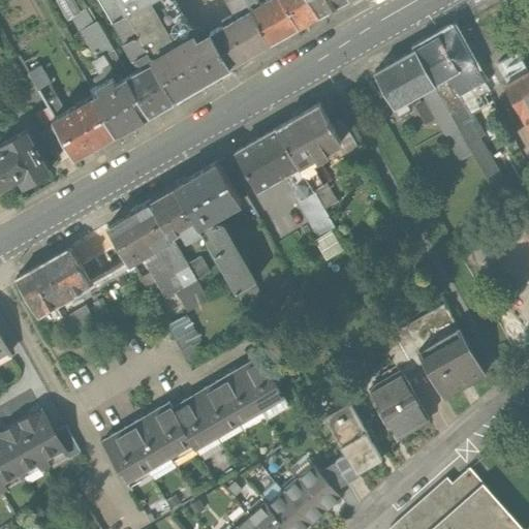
[(102,0),(143,70),(188,44),(164,2),(166,0),(102,0)]
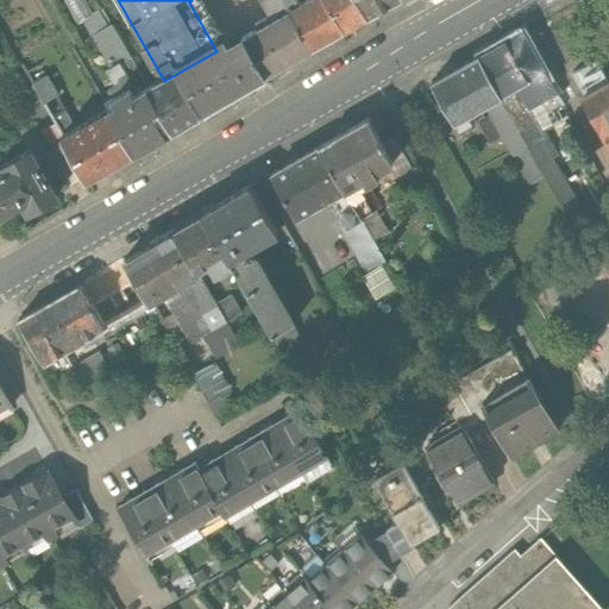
[(281,75),(316,54),(284,0),(263,0),(277,24),(257,36),(281,75)]
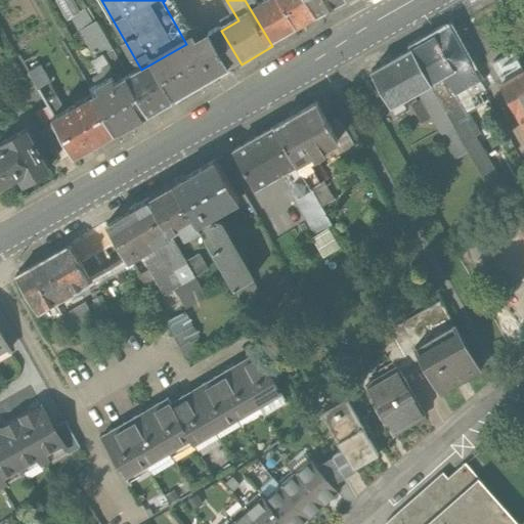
[(272,46),(299,31),(280,0),(274,0),(253,13),(272,46)]
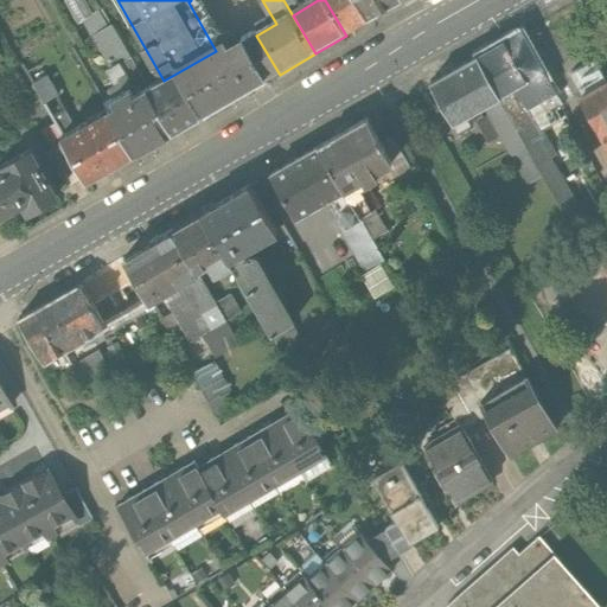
[(325,0),(346,36),(371,23),(357,0),(325,0)]
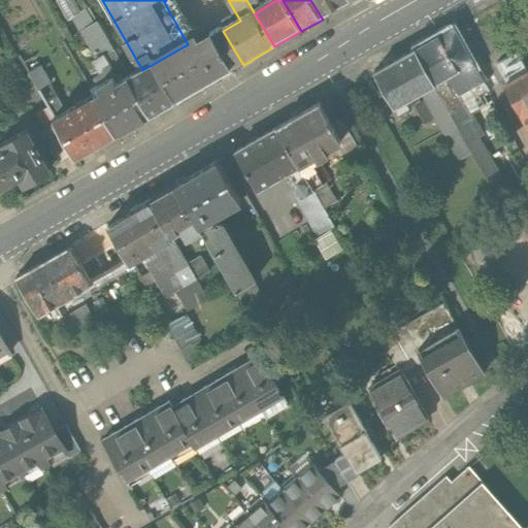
[(310,0),(323,20),(353,1),(352,0),(310,0)]
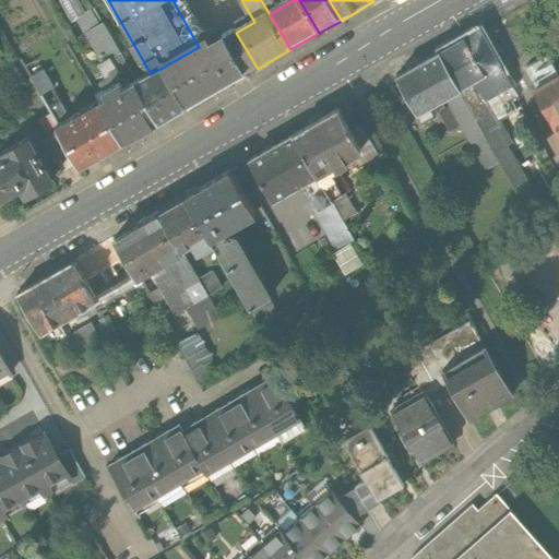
[(100,80),(110,98),(133,85),(102,27),(85,36),(108,75),(100,80)]
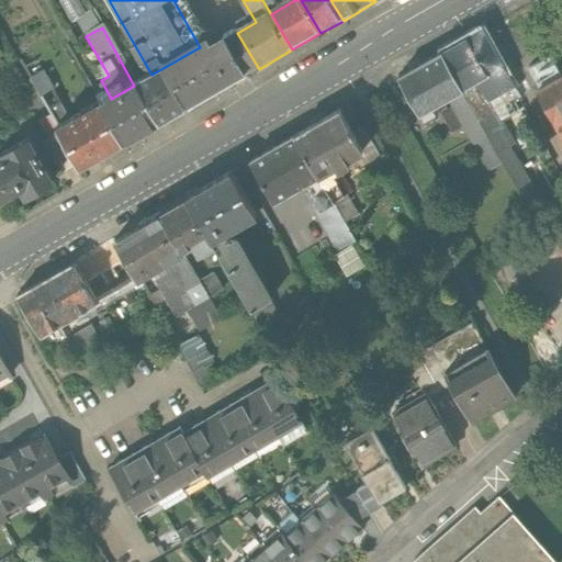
[(168,66),(192,108),(259,69),(237,33),(234,27),(168,66)]
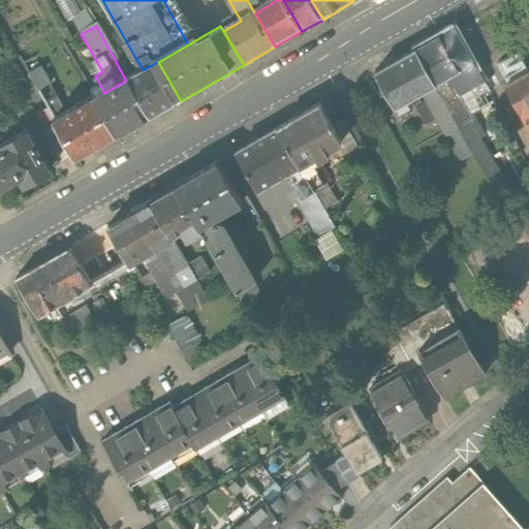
[(456,33),(414,57),(432,86),(469,153),(493,193),(505,186),(446,85),(455,81),(474,116),(496,103),(456,33)]
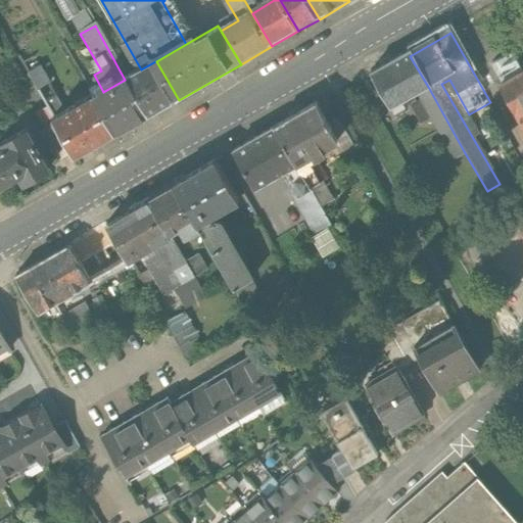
[(366,82),(386,116),(419,97),(453,157),(464,151),(427,85),(410,56),(366,82)]
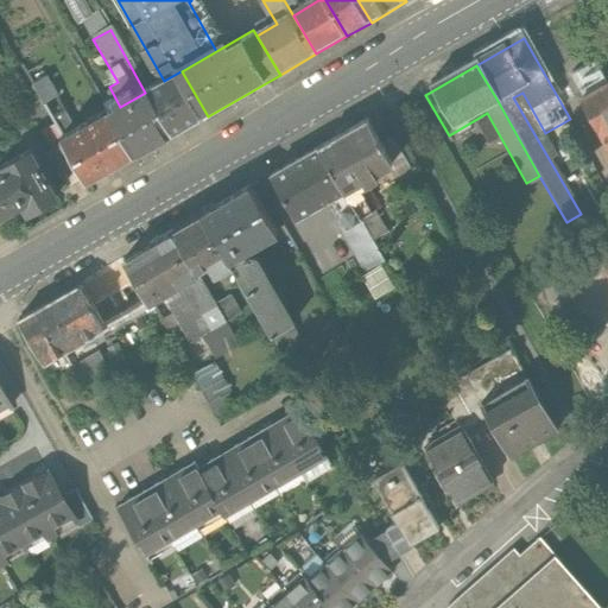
[(181,133),(208,116),(182,71),(164,81),(154,87),(181,133)]
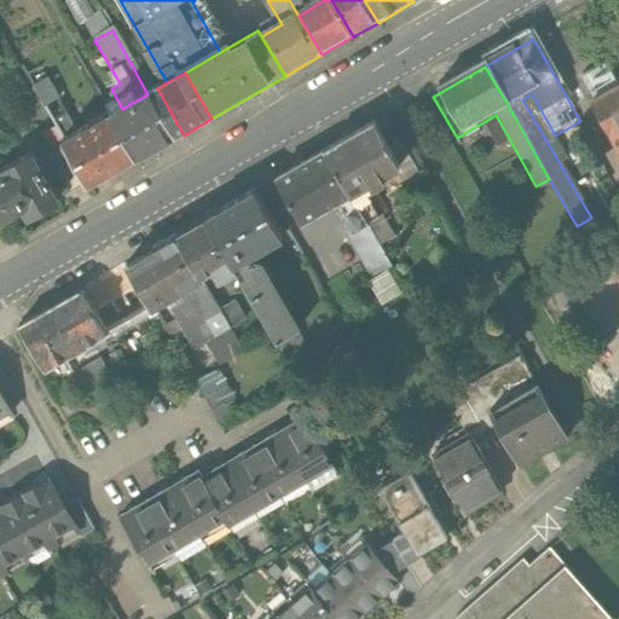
[(618,84),(594,99),(618,144),(618,84)]
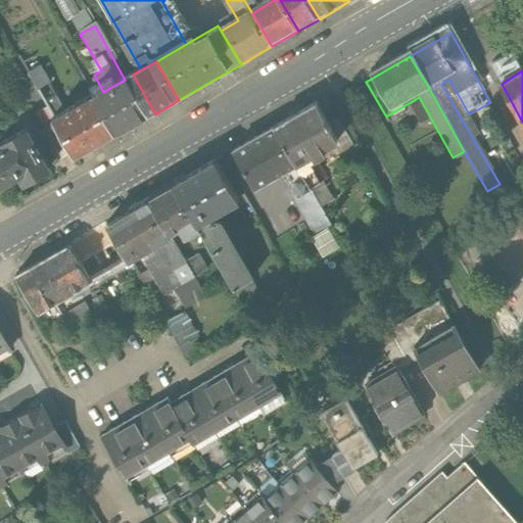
[(125,131),(155,114),(133,75),(125,80),(103,92),(125,131)]
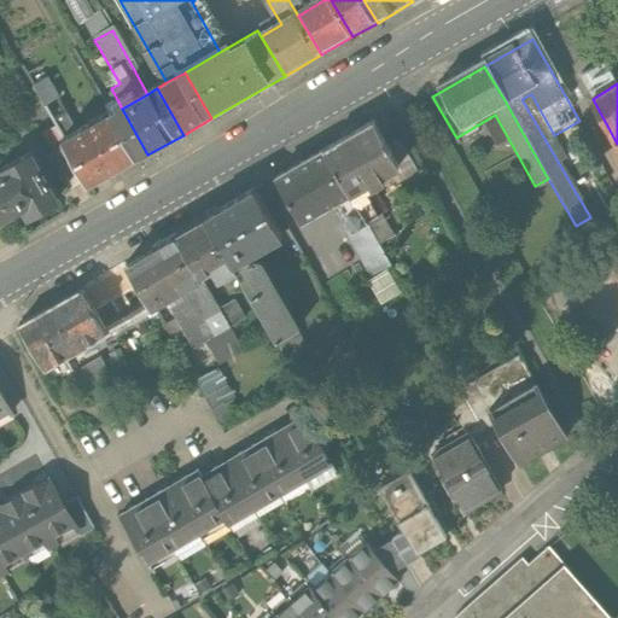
[(89,173),(95,184),(147,155),(122,109),(70,138),(89,173)]
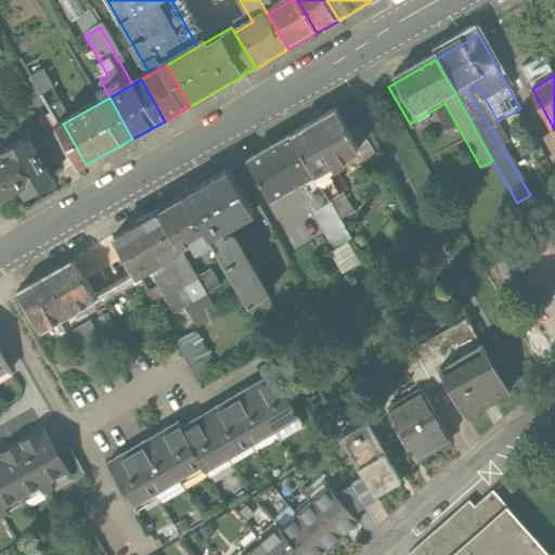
[(364,156),(340,112),(296,136),(320,181),(334,173),(364,156)]
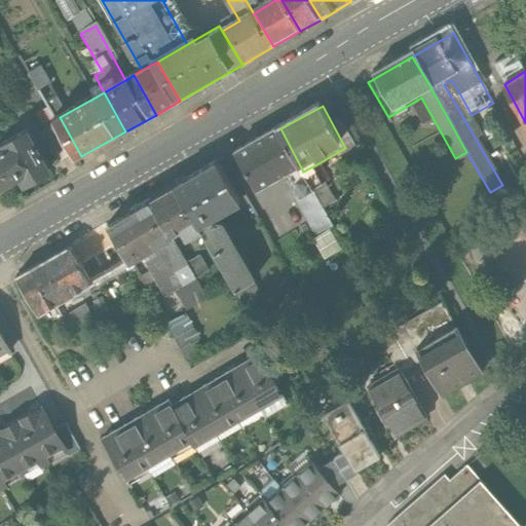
[(62,155),(76,147),(60,117),(45,124),(62,155)]
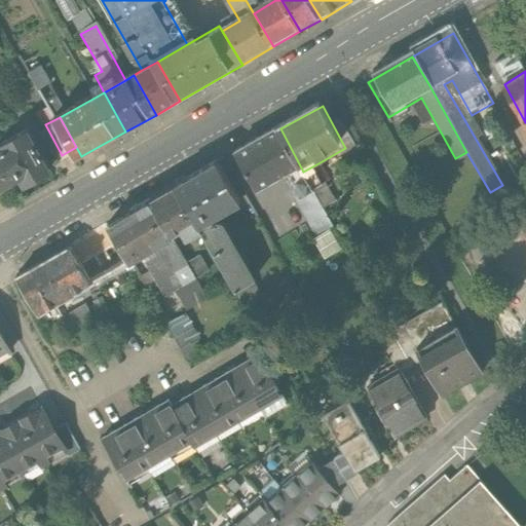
[(303,172),(280,128),(235,152),(259,195),(285,182),(303,172)]
